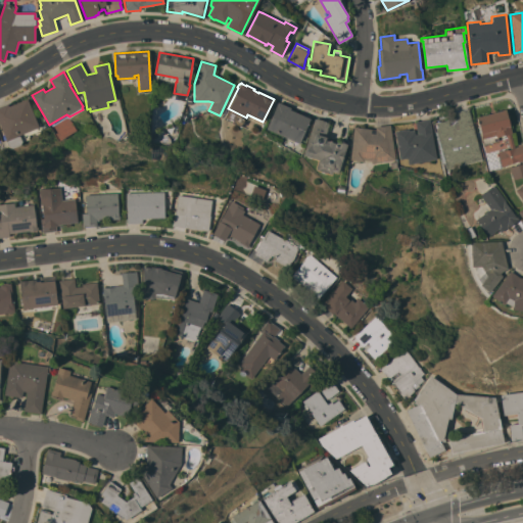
[(39,127),(19,135),(21,141),(20,144),(11,148),(8,146),(0,125),(0,106),(7,104),(8,106),(27,98),(39,127)]
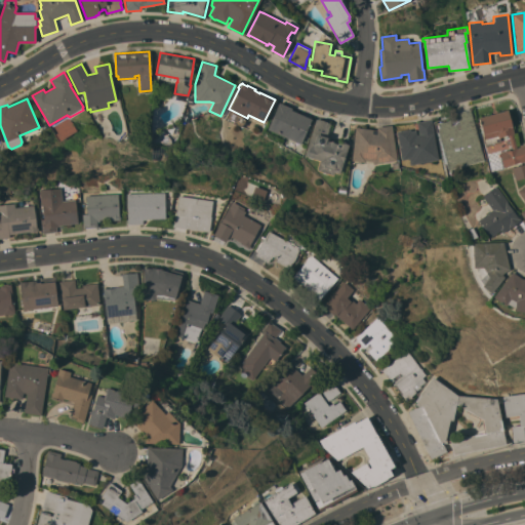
[(267,129),(279,103),(291,108),(290,110),(312,119),(309,125),(308,125),(299,144),(267,129)]
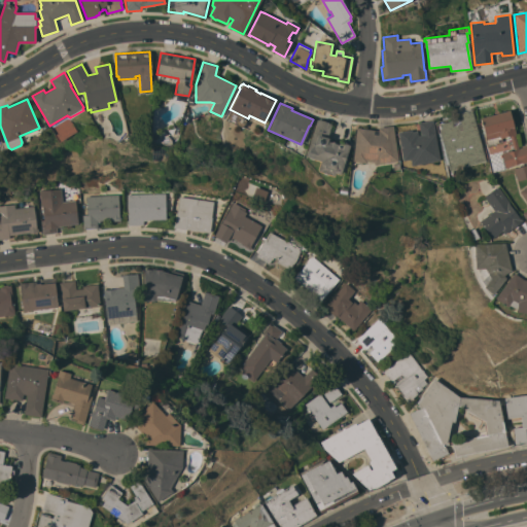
[(449,170),(437,124),(453,119),(452,115),(471,110),(485,161),(449,170)]
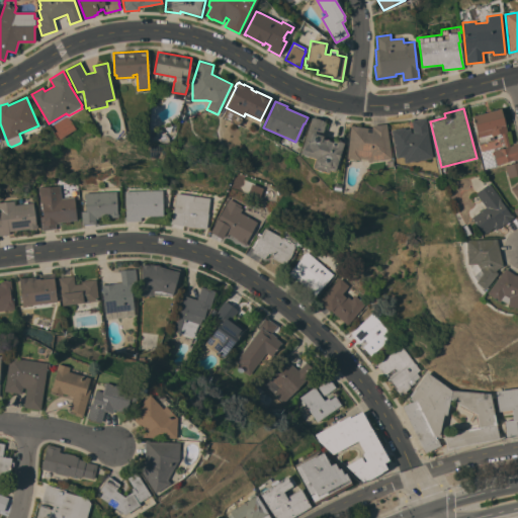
[(493,136),(493,140),(479,144),(471,116),(501,108),(507,132),(505,132),(509,146),(517,144),(517,147),(517,158),(513,160),(513,159),(501,163),(501,164),(496,165),(492,150),(497,149),(497,150),(499,149),(498,148),(502,147),(503,148),(505,148),(501,134),(493,136)]
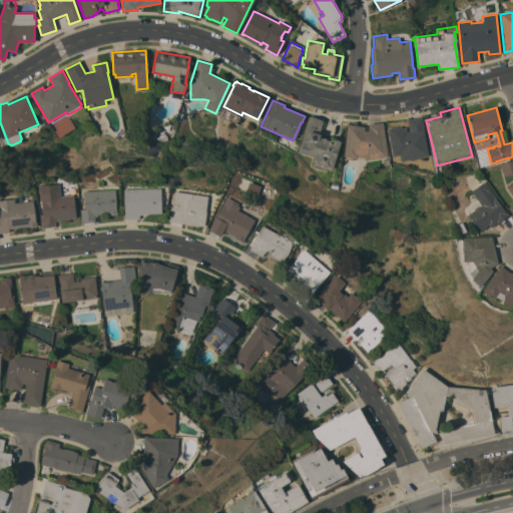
[(308,116),(312,117),(312,116),(319,119),(323,121),(318,134),(328,138),(329,135),(341,139),(331,169),(326,168),(325,170),(309,165),(312,156),(297,152),(308,116)]
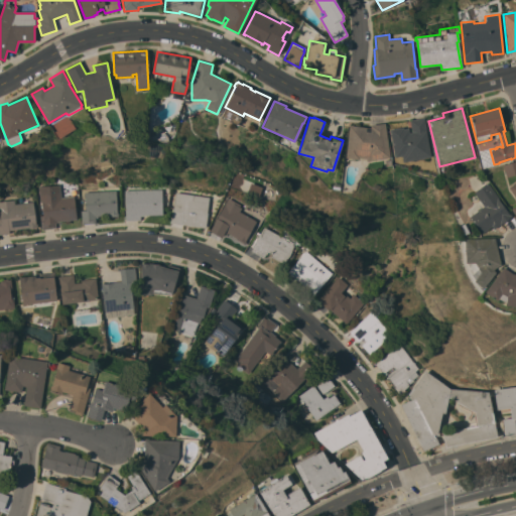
[(430,157),(402,161),(401,155),(394,157),(389,129),(402,127),(403,129),(408,128),(408,133),(411,132),(409,121),(423,118),(430,157)]
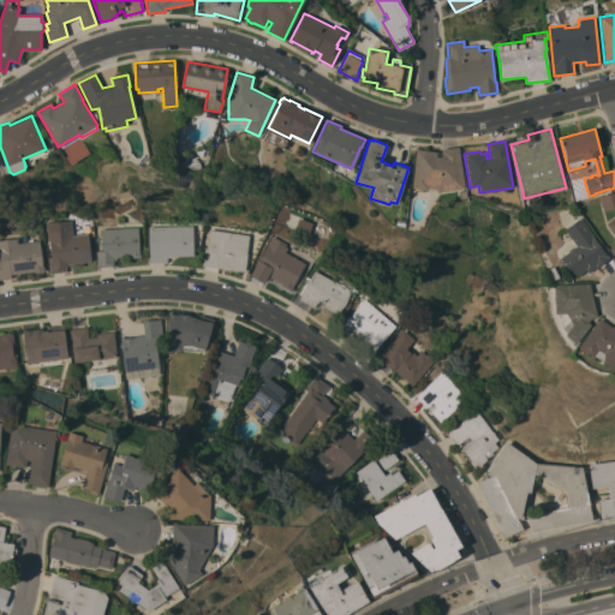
[(441,149),(459,148),(464,187),(436,191),(436,189),(427,189),(427,190),(411,187),(416,149),(441,153),(441,149)]
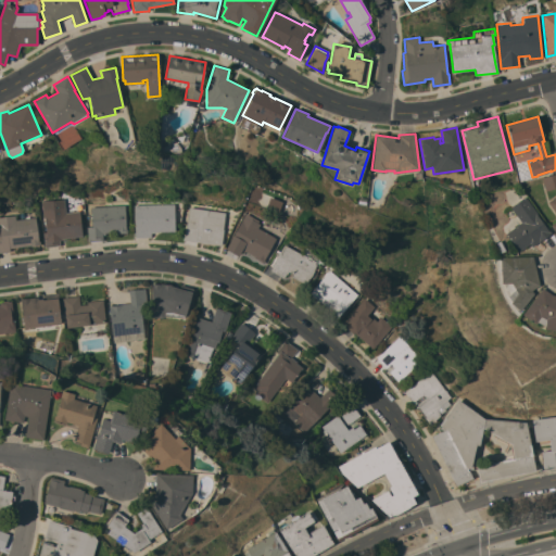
[(518,167),(525,165),(527,175),(520,176),(518,167)]
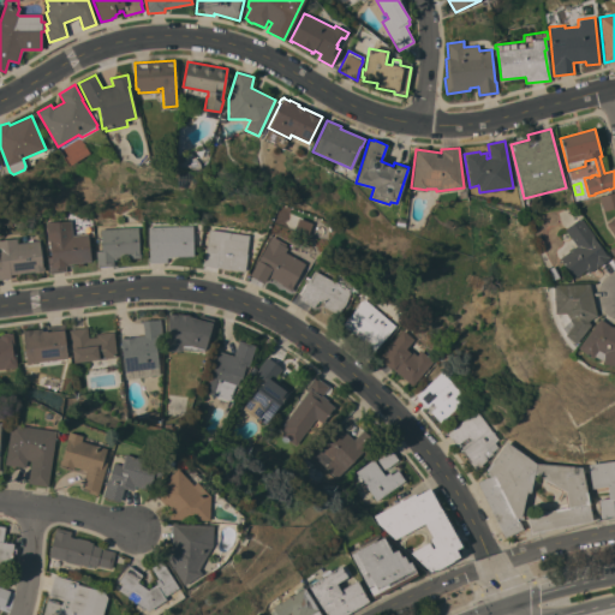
[(614,258),(608,249),(614,243),(614,237),(605,224),(614,216),(613,208),(603,210),(599,197),(614,192),(614,258)]
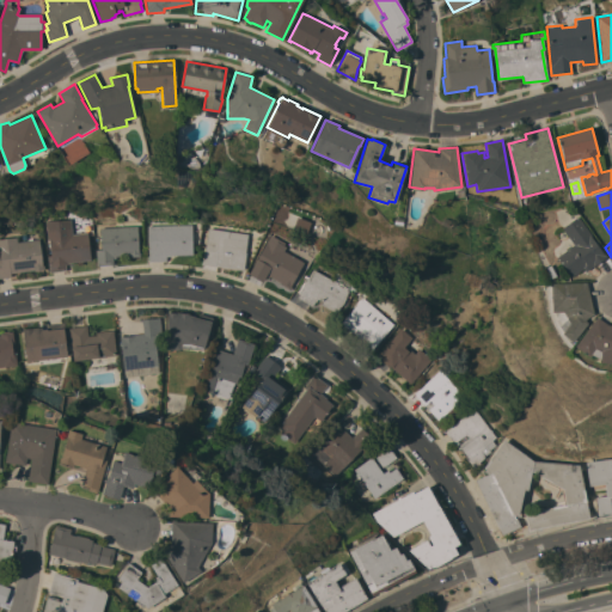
[(591,234),(589,236),(603,254),(604,254),(606,256),(592,267),(592,265),(585,271),(582,268),(570,277),(556,257),(573,244),(561,228),(577,216),(591,234)]
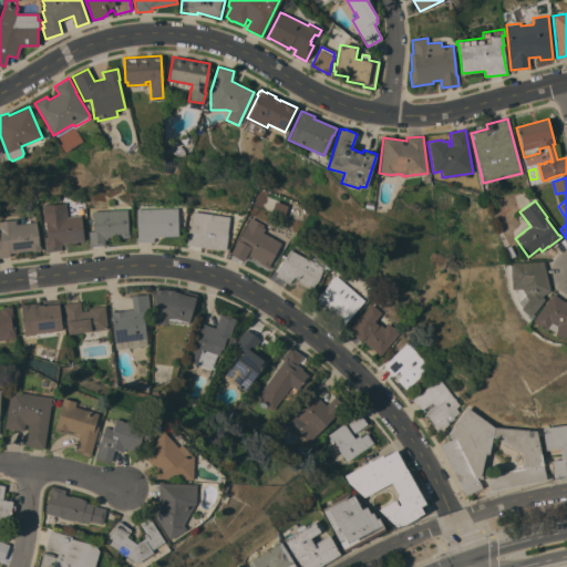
[(136,209),(177,208),(177,236),(156,236),(156,237),(153,237),(153,241),(137,243),(136,209)]
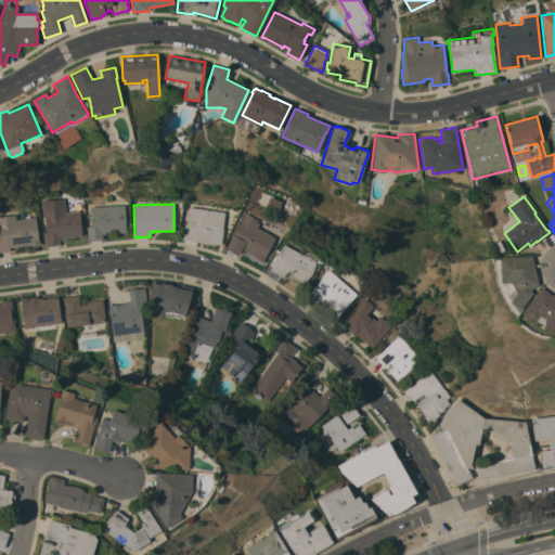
[(63,237),(63,240),(59,240),(59,245),(44,246),(43,232),(46,232),(44,218),(43,218),(42,208),(64,205),(65,213),(79,210),(81,235),(63,237)]
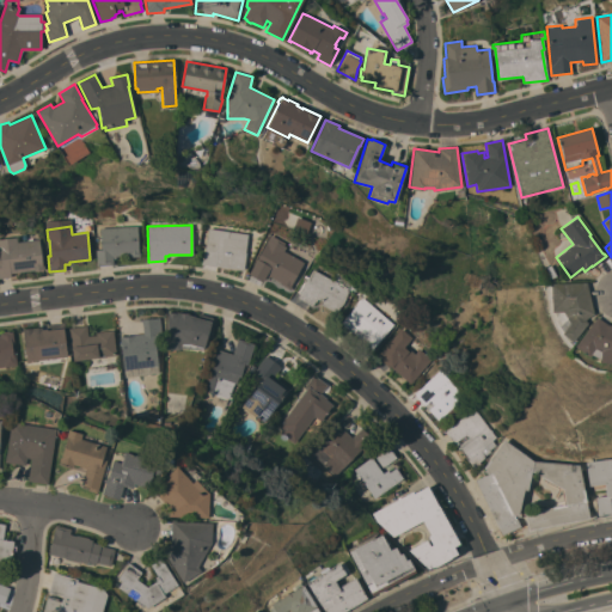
[(136,226),(139,252),(140,252),(140,256),(128,257),(128,256),(115,256),(115,258),(112,258),(112,264),(97,265),(96,250),(101,250),(99,228),(136,226)]
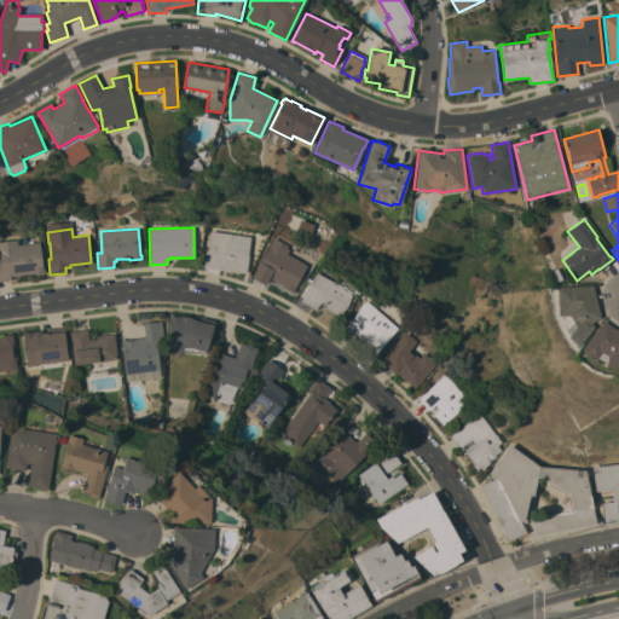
[(250,237),(248,255),(246,273),(204,267),(210,231),(250,237)]
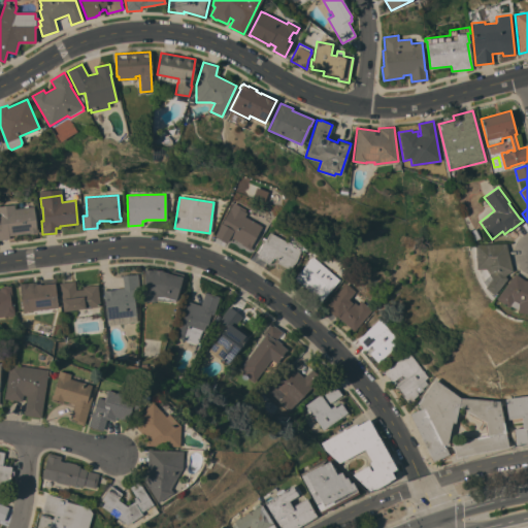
[(36,232),(36,233),(29,234),(29,233),(8,235),(9,238),(0,239),(0,206),(14,204),(15,208),(33,206),(36,229),(37,229),(38,231),(36,232)]
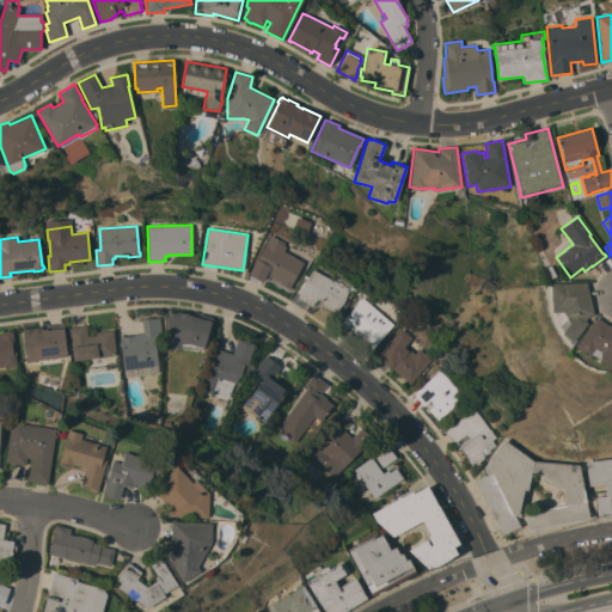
[(248,274),(252,265),(254,267),(255,263),(254,263),(256,259),(261,262),(273,243),(281,248),(280,249),(294,257),(300,248),(310,254),(304,263),(304,262),(288,288),(280,283),(280,282),(268,275),(268,277),(265,276),(262,282),(248,274)]
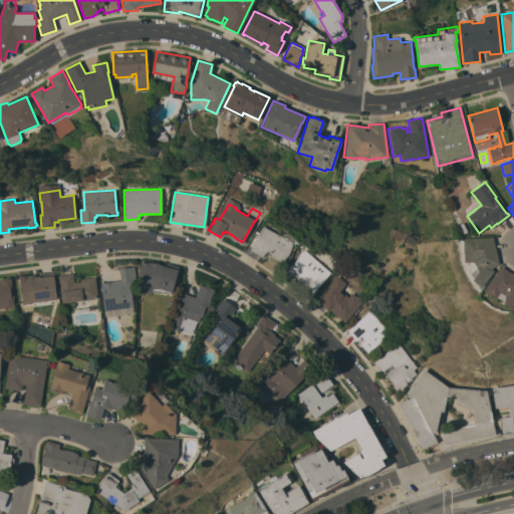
[(258,233),(262,226),(279,235),(283,229),(292,234),(291,236),(295,238),(296,236),(301,239),(297,246),(293,243),(282,263),(269,256),(270,253),(266,251),(265,253),(264,253),(262,257),(249,250),(251,246),(250,246),(246,243),(254,230),(258,233)]
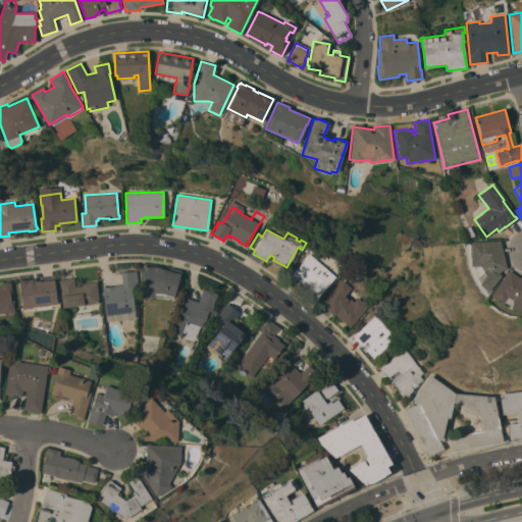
[(506,267),(499,272),(501,275),(487,292),(478,284),(479,282),(476,277),(482,271),(479,266),(470,266),(469,245),(469,243),(500,242),(501,245),(506,267)]
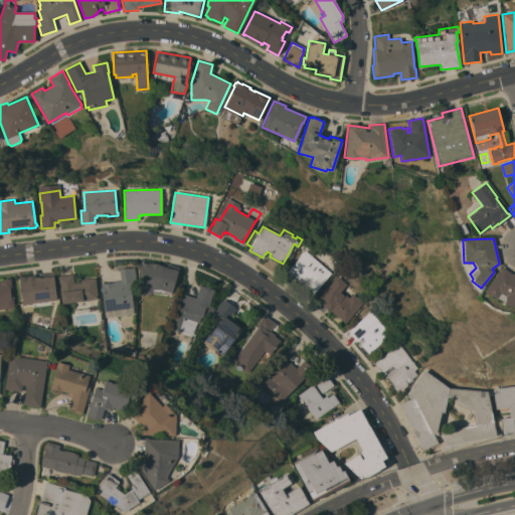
[(331,273),(313,294),(287,271),(305,250),(331,273)]
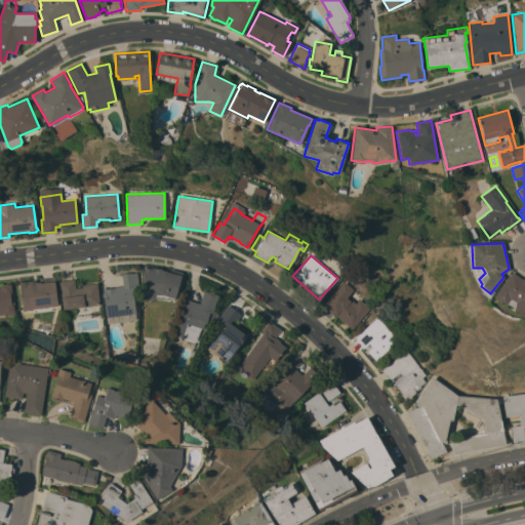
[(162,270),(169,272),(170,269),(183,273),(174,298),(173,298),(173,299),(154,298),(154,300),(142,299),(142,289),(143,289),(144,268),(162,269),(162,270)]
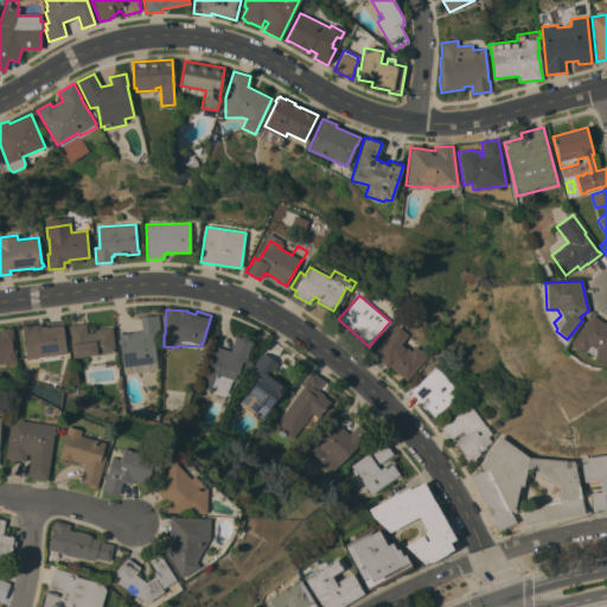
[(119,334),(142,331),(140,319),(139,319),(139,317),(158,314),(159,331),(154,331),(155,338),(153,339),(157,362),(159,360),(159,368),(157,369),(158,371),(125,376),(123,374),(119,334)]
